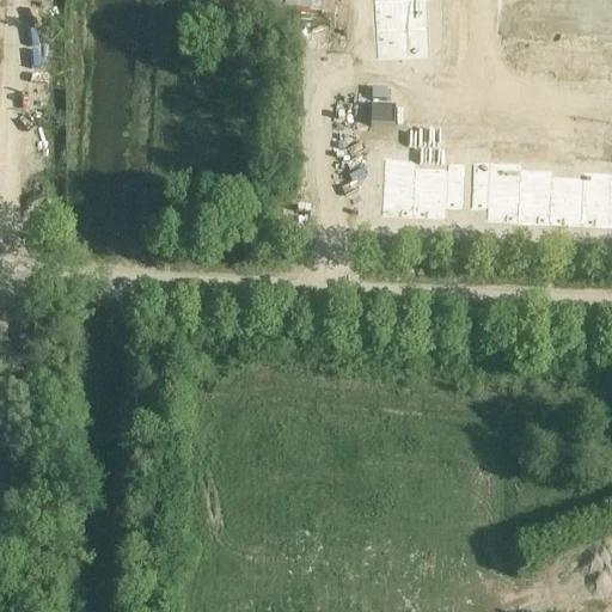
[(372,4),(373,30),(373,31),(428,29),(427,1),(426,0),(372,2),(372,4)]
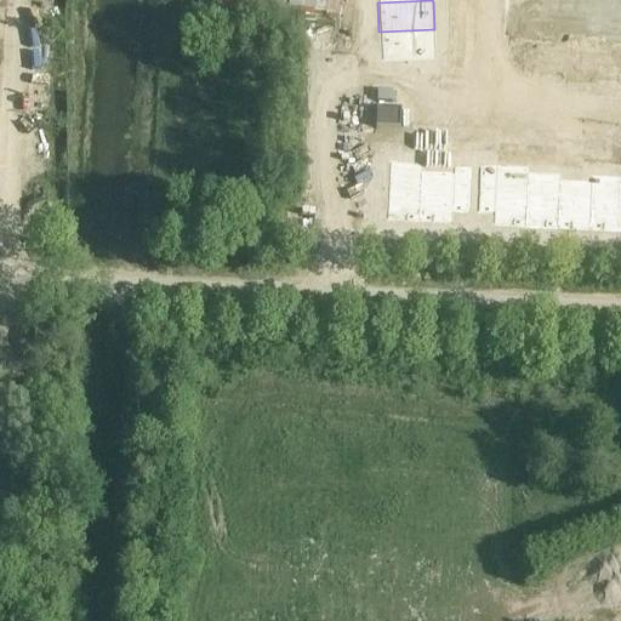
[(511,0),(510,33),(535,34),(536,0),(511,0)]
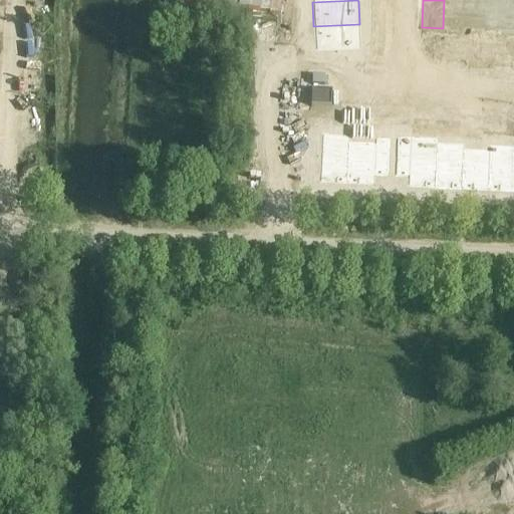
[(444,0),(443,28),(464,29),(465,24),(464,24),(464,0),(444,0)]
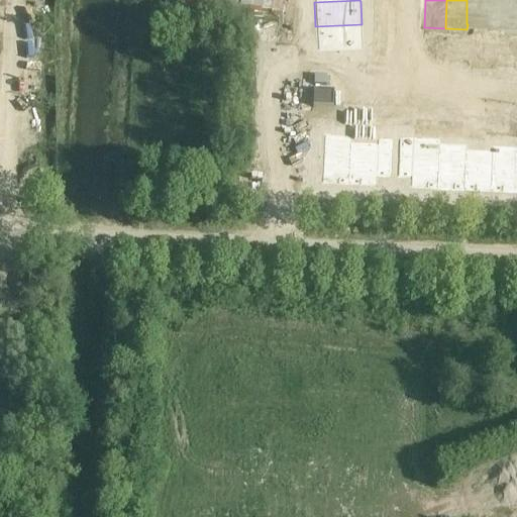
[(467,0),(467,24),(468,24),(487,25),(488,0),(467,0)]
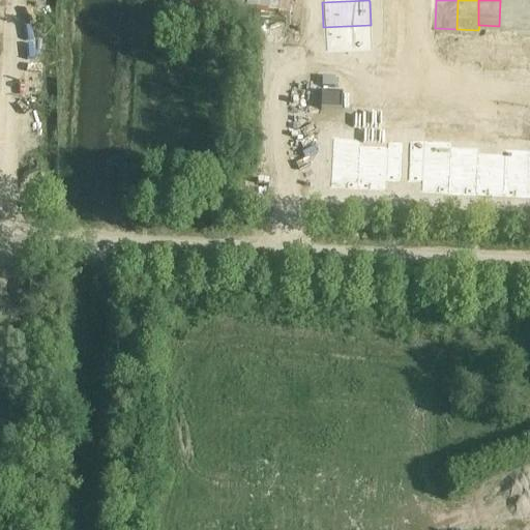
[(500,0),(499,26),(520,27),(521,0),(500,0)]
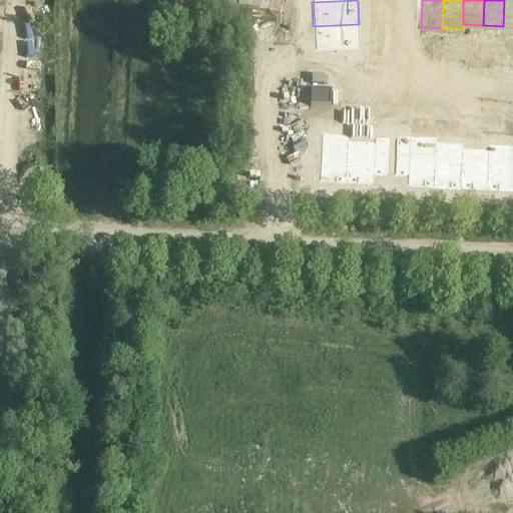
[(503,26),(502,31),(512,31),(512,0),(504,0),(503,26)]
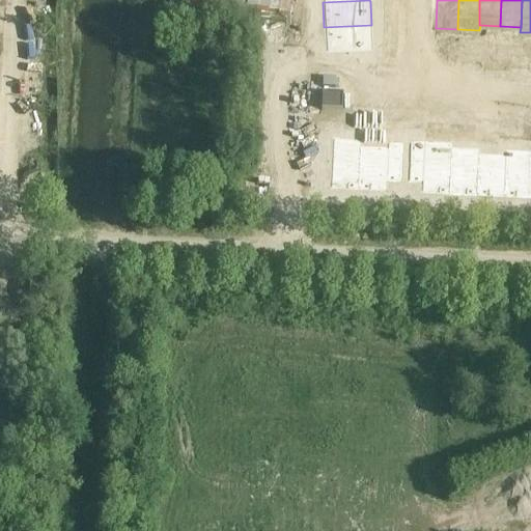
[(391,16),(390,24),(402,25),(403,17),(391,16)]
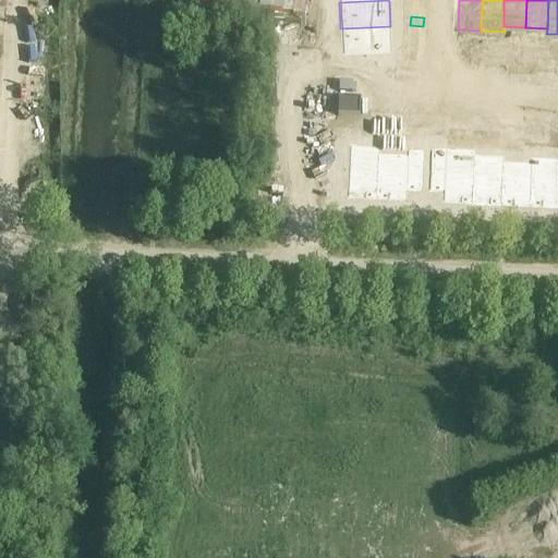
[(410,25),(410,34),(423,35),(423,26),(410,25)]
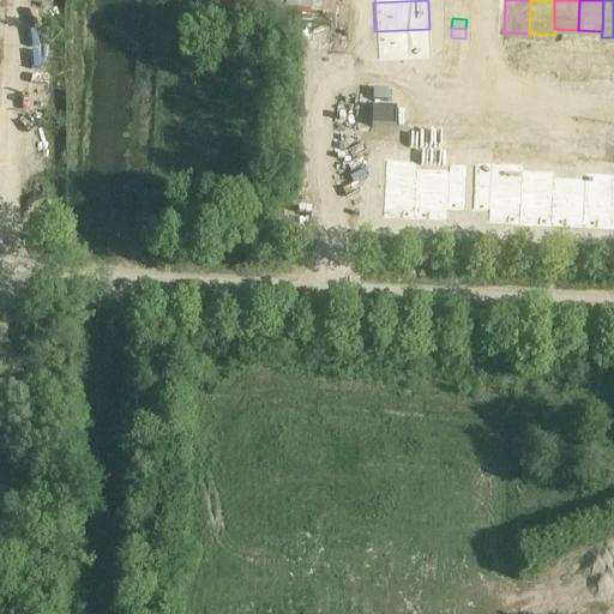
[(429,29),(374,31),(375,61),(431,59),(429,29)]
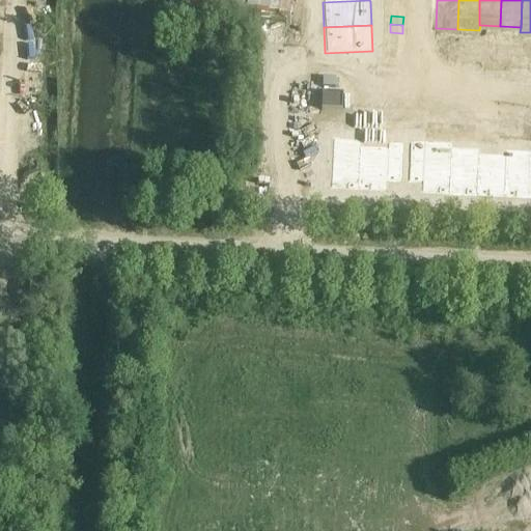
[(444,48),(443,60),(456,61),(456,49),(444,48)]
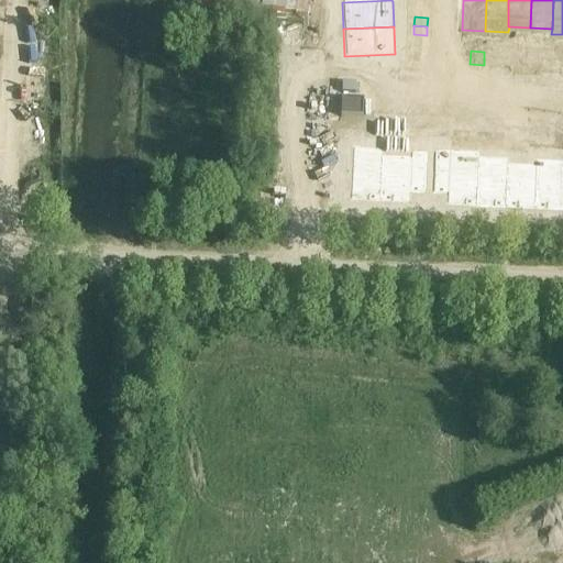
[(484,52),(484,65),(497,66),(497,52),(484,52)]
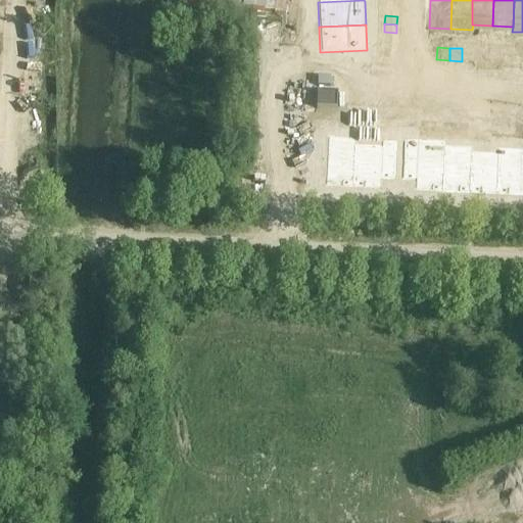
[(471,49),(470,61),(478,61),(479,49),(471,49)]
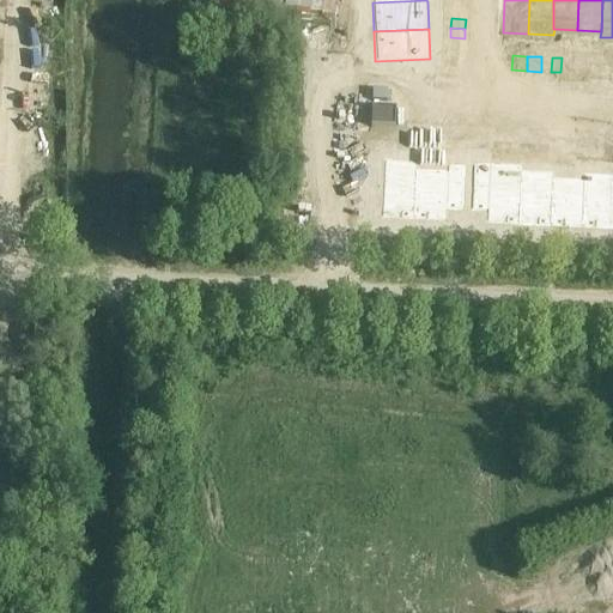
[(590,59),(590,73),(600,74),(600,60),(590,59)]
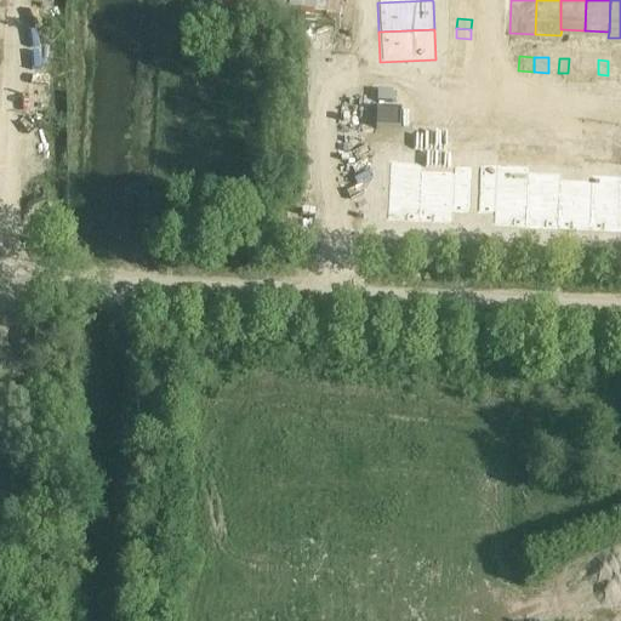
[(608,61),(608,75),(617,75),(617,61),(608,61)]
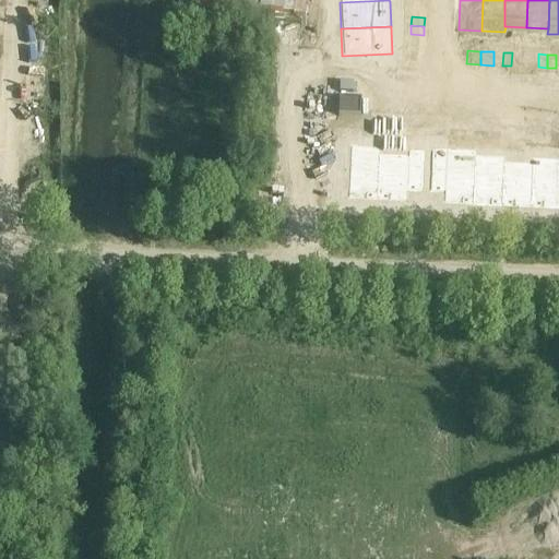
[(340,83),(339,93),(352,94),(353,83),(347,83),(340,83)]
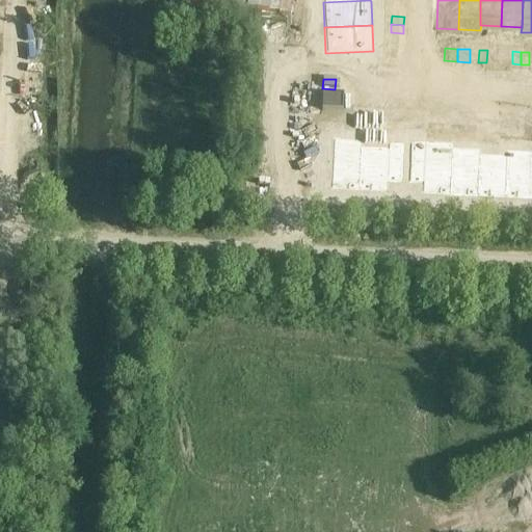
[(323,97),(323,110),(340,110),(341,98),(323,97)]
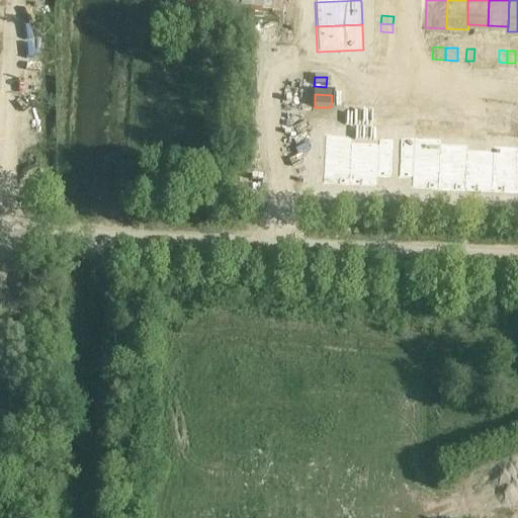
[(353,106),(352,118),(361,119),(361,107),(353,106)]
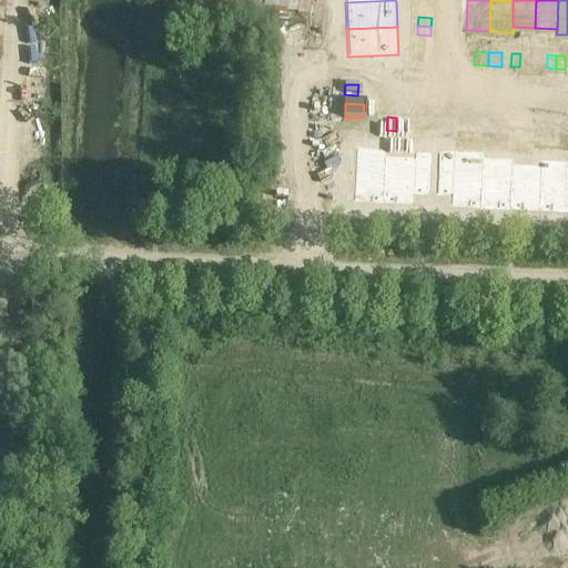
[(476,121),(475,134),(484,135),(485,122),(476,121)]
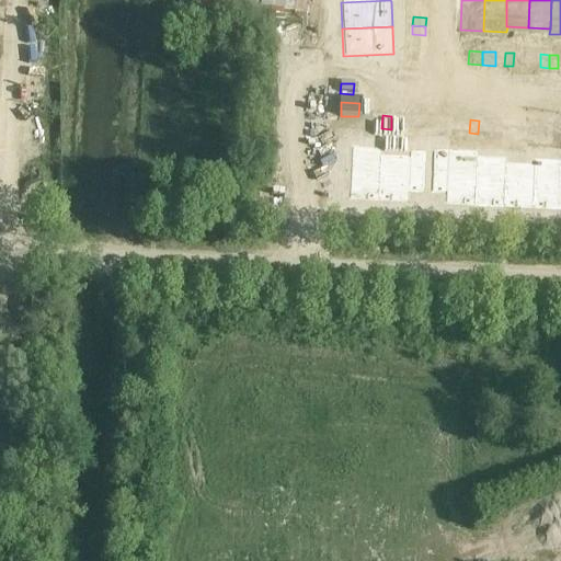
[(479,121),(478,134),(487,134),(488,121),(479,121)]
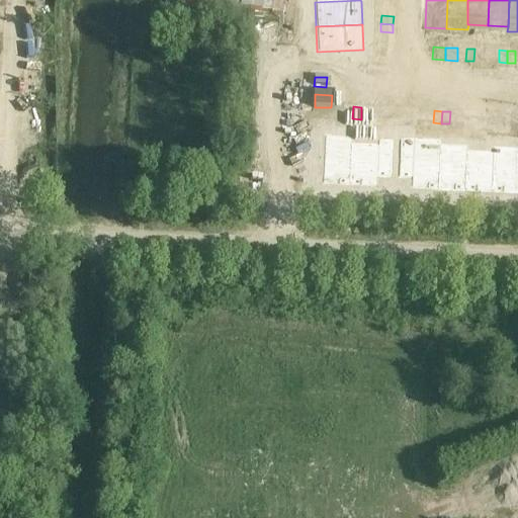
[(311,112),(310,120),(322,121),(323,112),(311,112)]
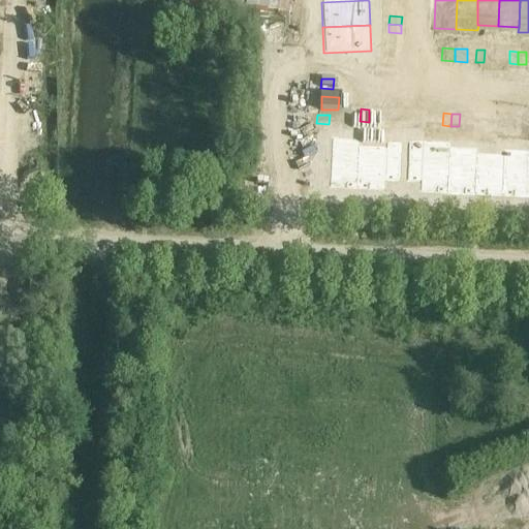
[(497,116),(497,128),(505,128),(505,116),(497,116)]
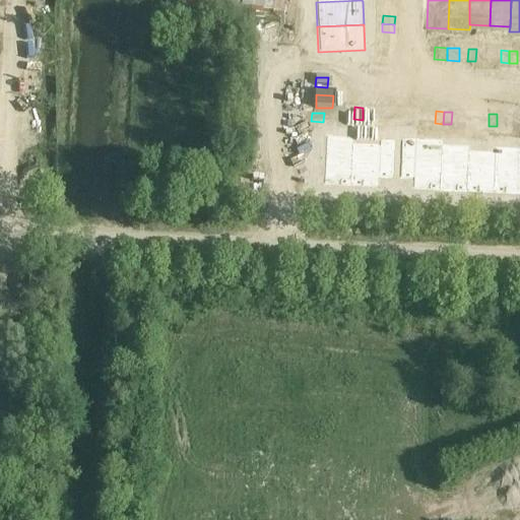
[(497,114),(497,126),(505,127),(506,114),(497,114)]
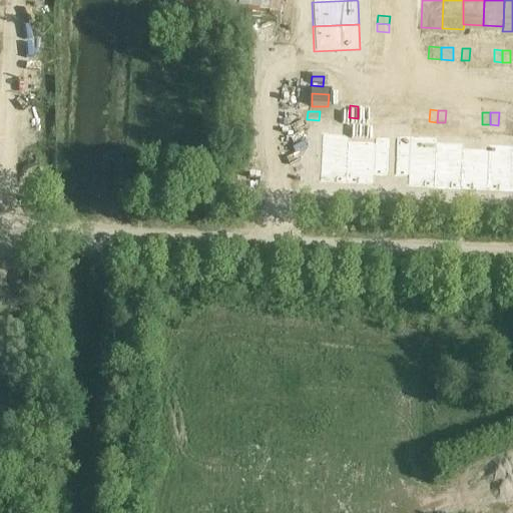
[(321,132),(319,183),(345,184),(346,184),(348,139),(349,139),(349,134),(321,132)]
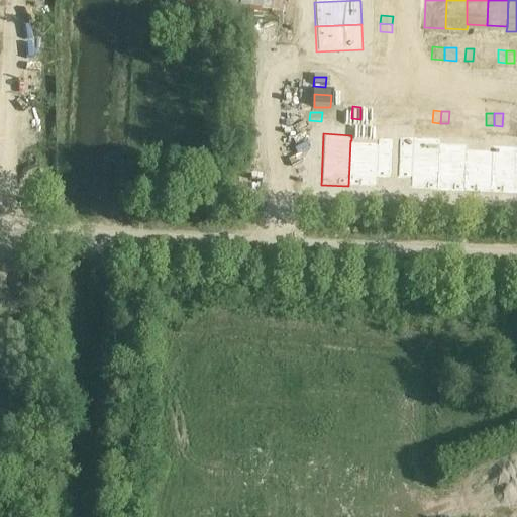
[(350,140),(348,186),(376,188),(377,178),(390,178),(392,137),(377,136),(377,141),(351,140),(350,140)]
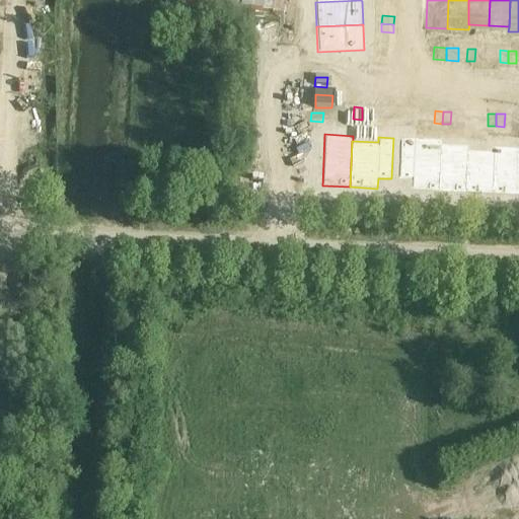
[(400,138),(398,179),(412,179),(412,190),(438,191),(438,192),(439,192),(441,145),(442,145),(442,140),(400,138)]
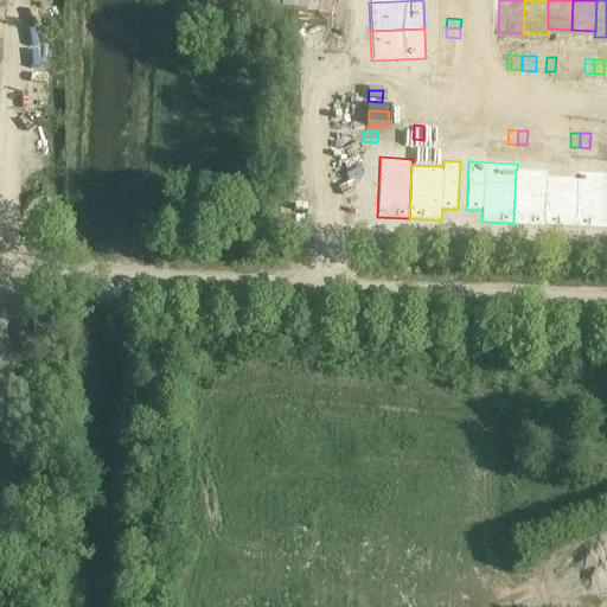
[(516,170),(513,224),(544,225),(547,177),(548,177),(548,171),(517,170),(516,170)]
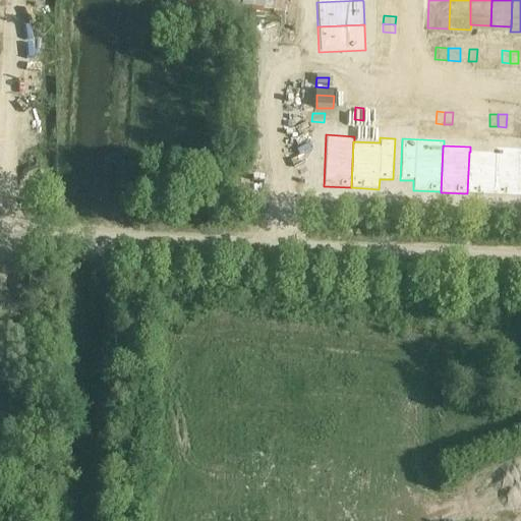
[(497,153),(495,194),(520,194),(520,149),(496,148),(496,153),(497,153)]
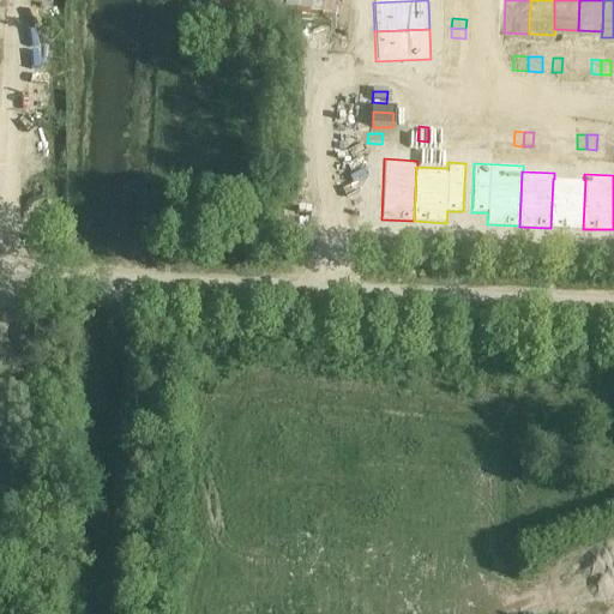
[(553,179),(551,228),(552,228),(552,227),(583,229),(585,180),(584,180),(554,179),(553,179)]
